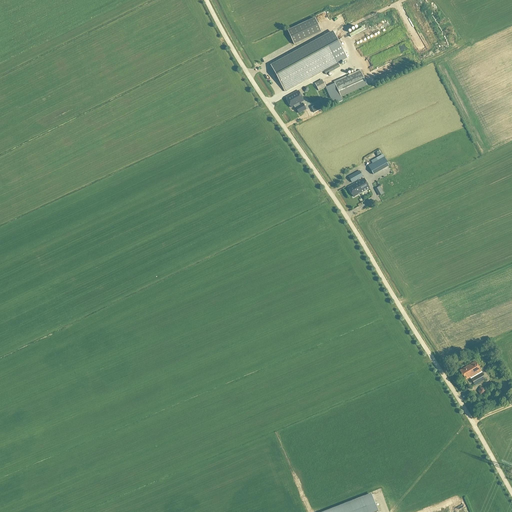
[(315,18),(288,30),(294,45),(321,32),(315,18)]
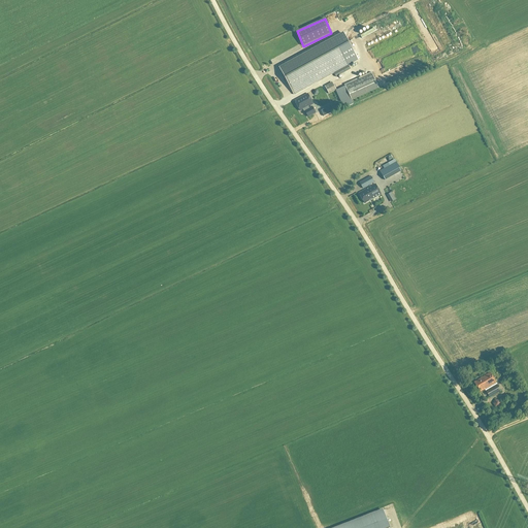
[(351,69),(340,50),(334,38),(279,68),(294,95),(334,73),(336,76),(351,69)]
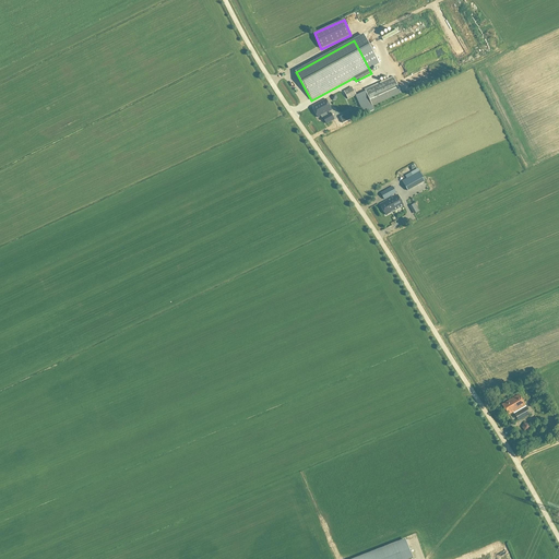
[(393,76),(365,88),(372,106),(401,94),(393,76)]
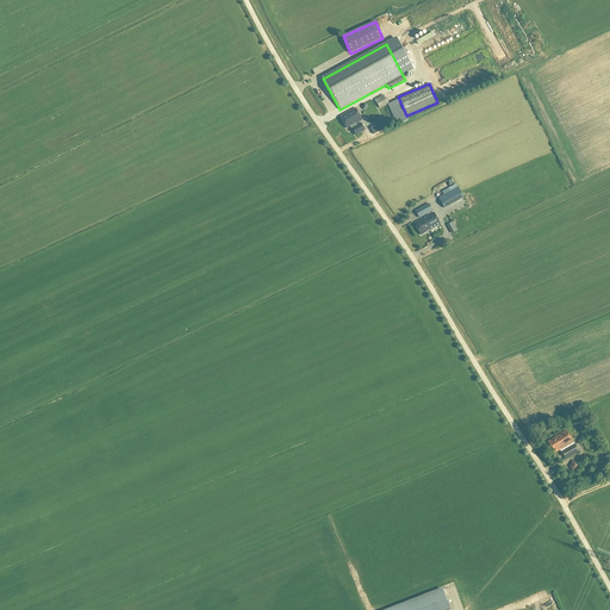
[(380,109),(388,104),(384,94),(375,99),(380,109)]
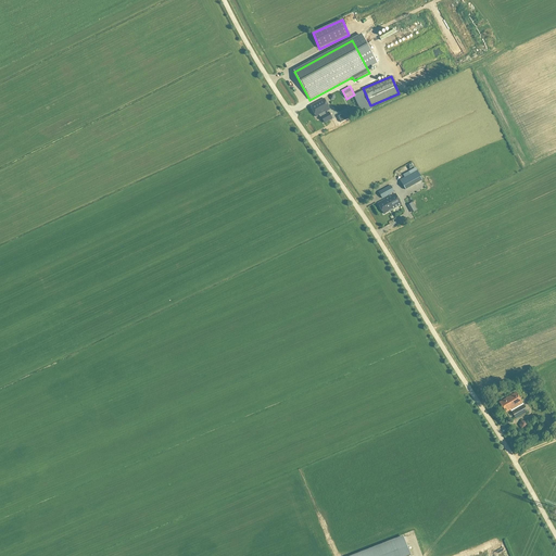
[(365,106),(359,93),(354,96),(359,110),(365,106)]
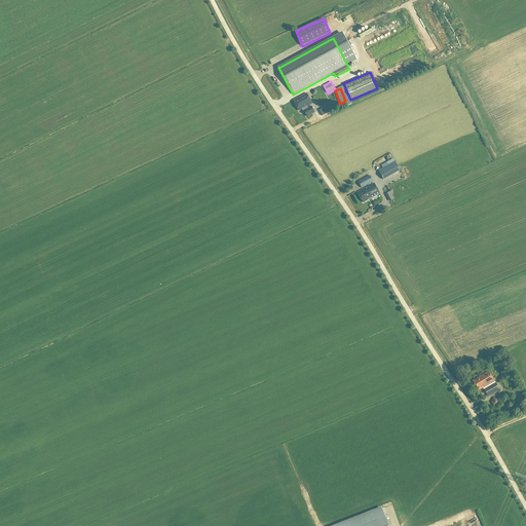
[(311,103),(306,94),(293,101),(299,110),(302,108),(306,116),(314,112),(311,106),(307,108),(306,106),(311,103)]
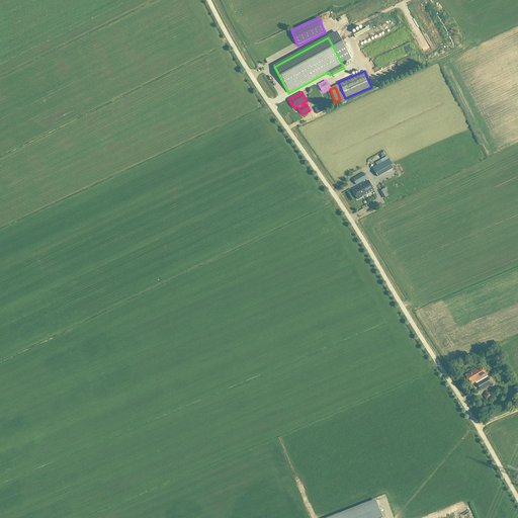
[(326,103),(315,108),(318,114),(329,108),(326,103)]
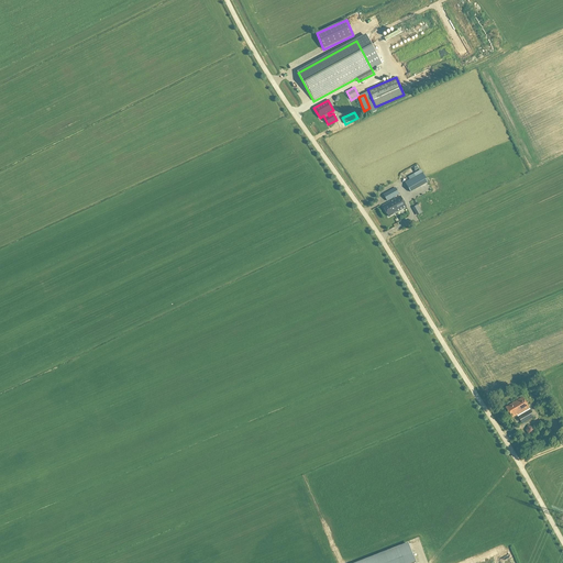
[(405,183),(410,191),(428,183),(422,173),(405,183)]
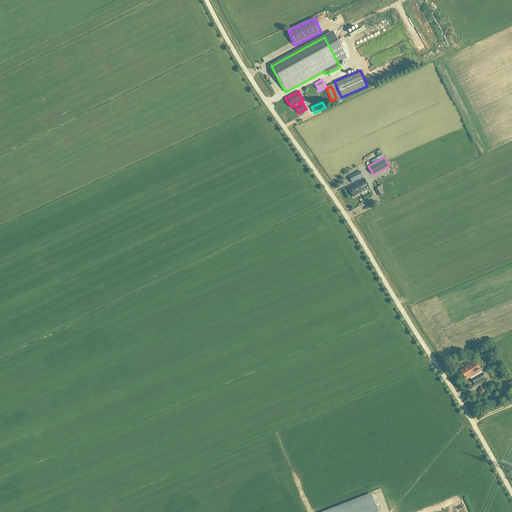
[(352,183),(363,177),(359,171),(348,177),(352,183)]
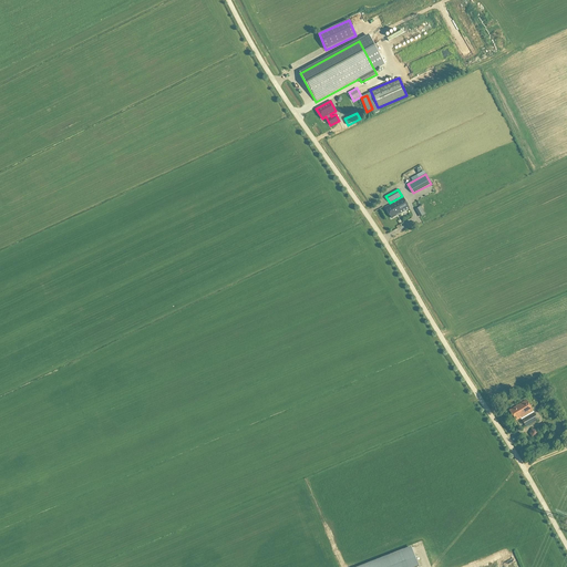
[(384,207),(391,218),(410,208),(403,197),(384,207)]
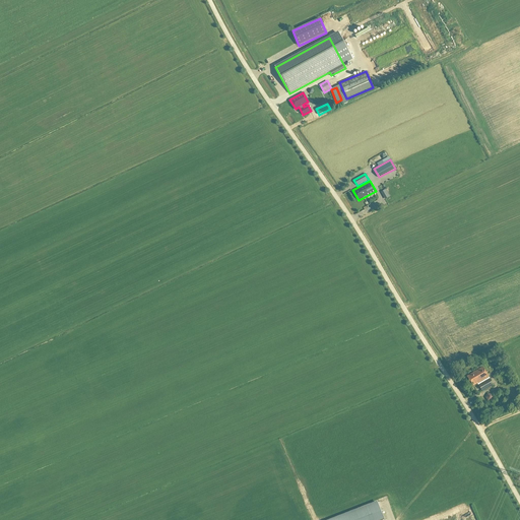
[(493,385),(482,367),(467,376),(472,386),(477,383),(482,391),(493,385)]
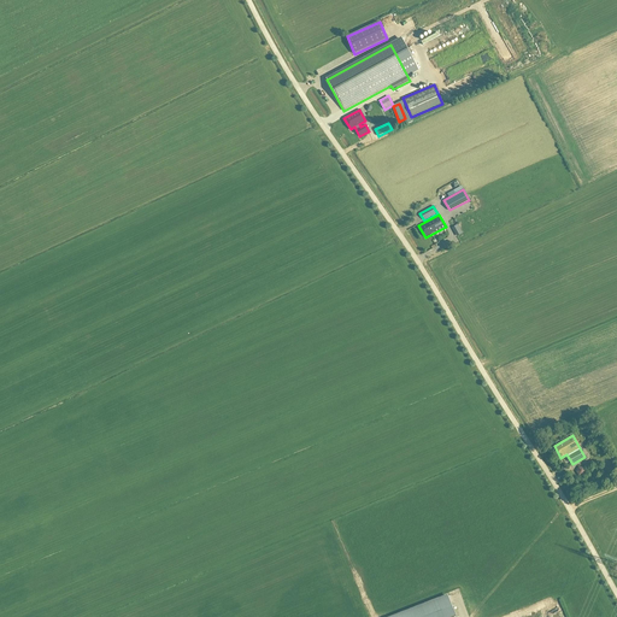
[(456,616),(447,594),(388,616),(456,616)]
